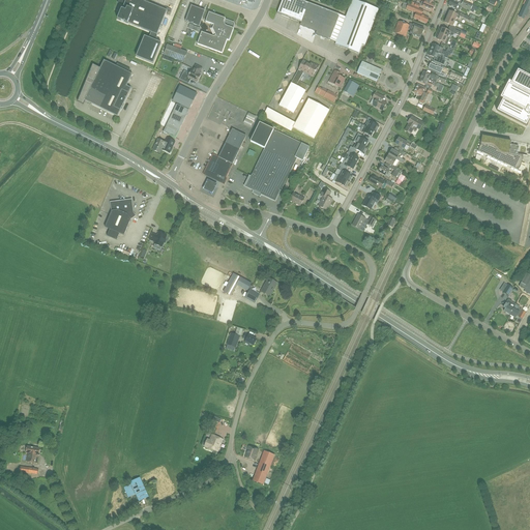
[(121,9),(117,20),(127,24),(156,35),(167,10),(142,1),(142,0),(118,0),(117,3),(123,5),(122,9),(121,9)]
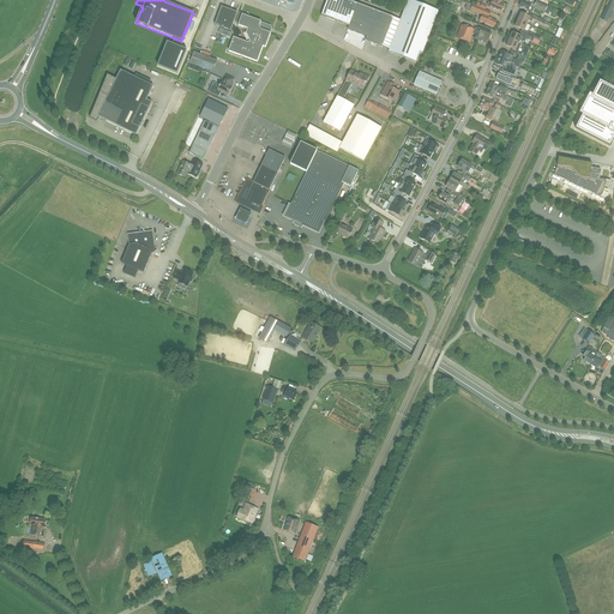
[(193,0),(192,6),(196,7),(194,11),(200,13),(202,6),(206,7),(208,0),(193,0)]
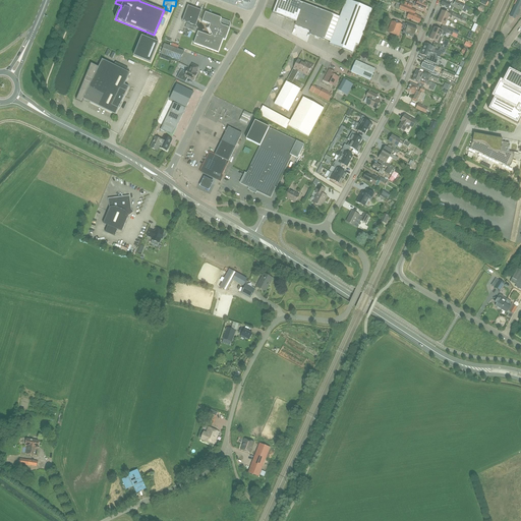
[(330,42),(332,38),(340,17),(294,0),(277,0),(273,13),(296,22),(295,25),(311,32),(310,35),(325,40),(330,42)]
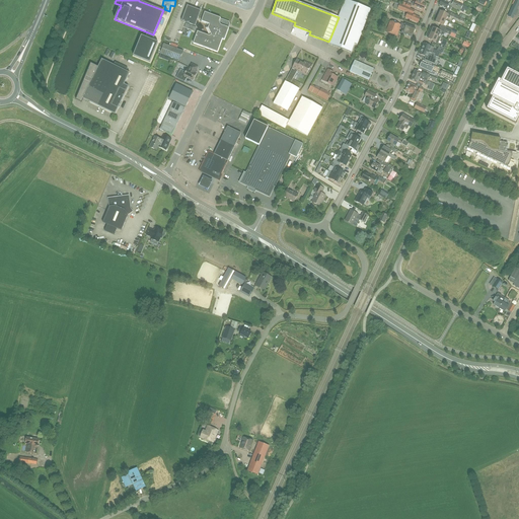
[(330,38),(328,42),(328,44),(351,53),(354,44),(357,45),(370,9),(347,0),(344,0),(339,17),(330,38)]
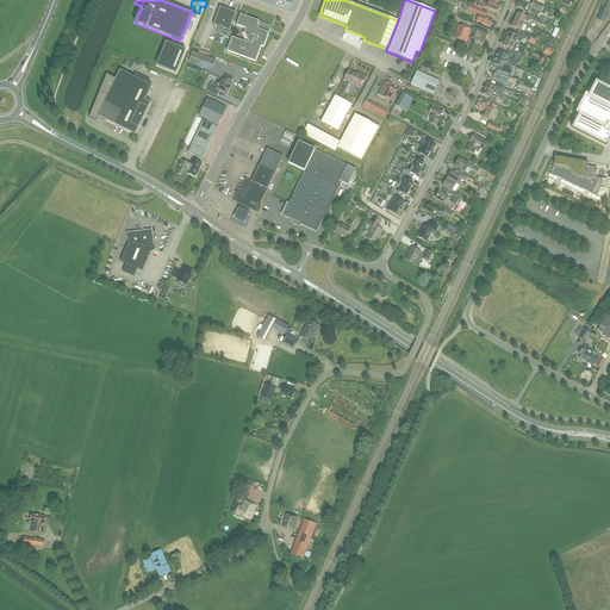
[(498,1),(496,0),(486,0),(486,2),(485,2),(484,5),(485,7),(498,12),(500,5),(497,4),(498,1)]
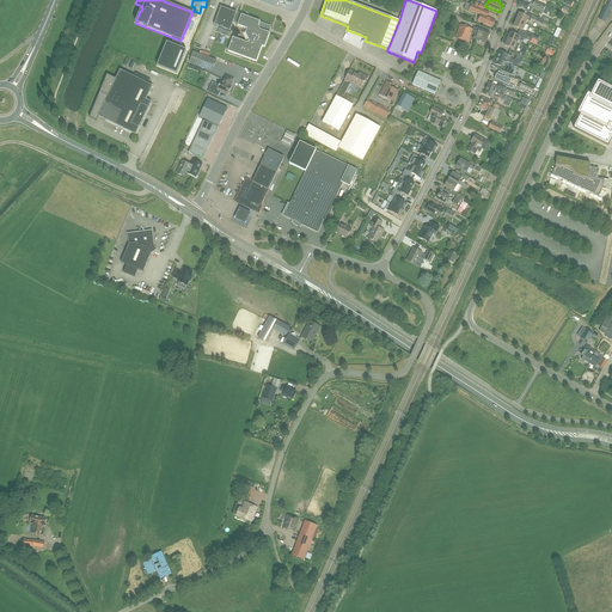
[(543,13),(546,6),(534,1),(533,5),(531,4),(530,4),(522,0),(520,0),(518,6),(530,12),(532,7),(543,13)]
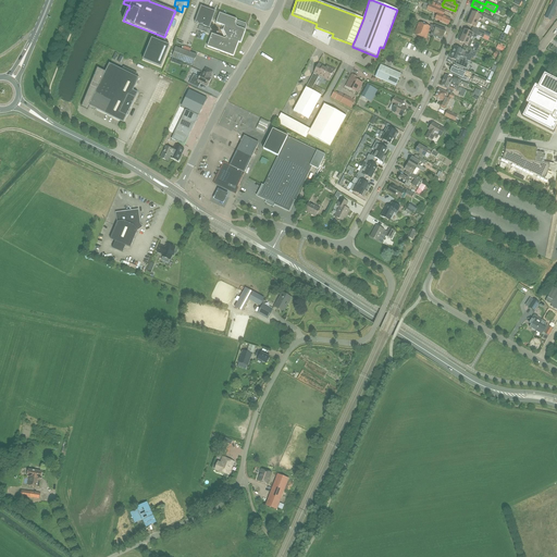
[(549,7),(544,17),(551,21),(556,4),(556,0),(552,0),(552,1),(551,1),(549,3),(551,4),(549,7)]
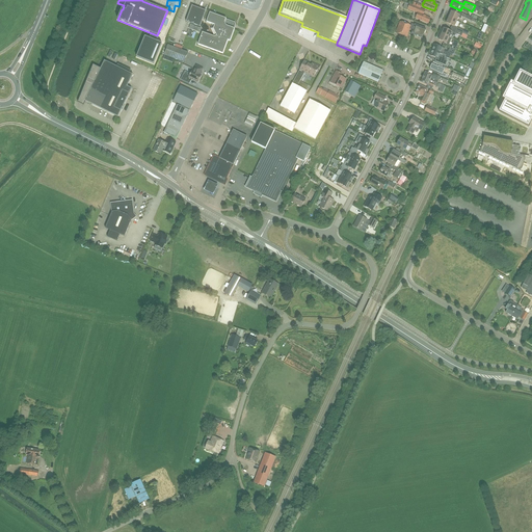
[(428,24),(430,19),(423,15),(425,11),(421,9),(416,7),(408,4),(406,8),(418,12),(416,19),(428,24)]
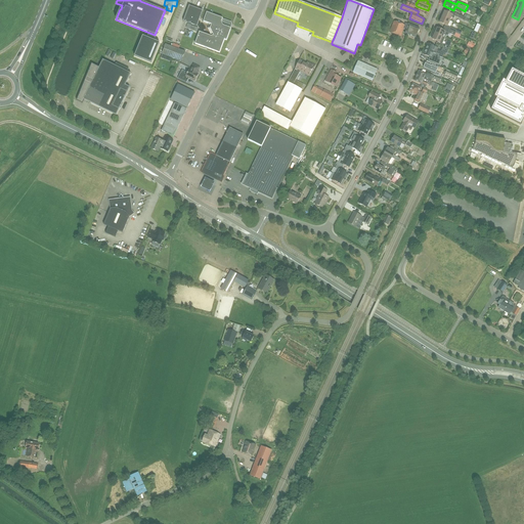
[(204,11),(189,6),(184,22),(198,27),(204,11)]
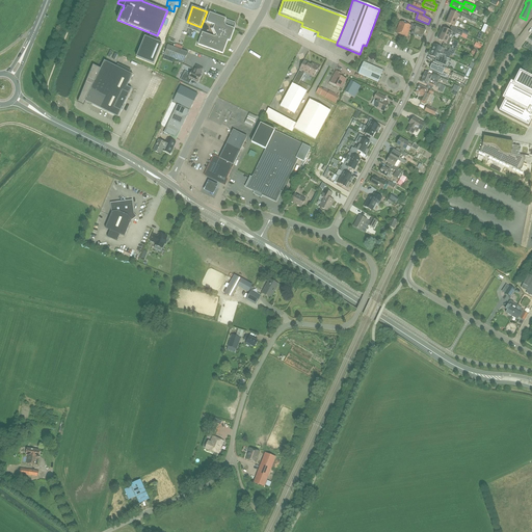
[(451,11),(449,17),(457,21),(458,18),(460,19),(461,17),(462,17),(475,23),(477,20),(475,20),(471,17),(458,10),(456,14),(451,11)]
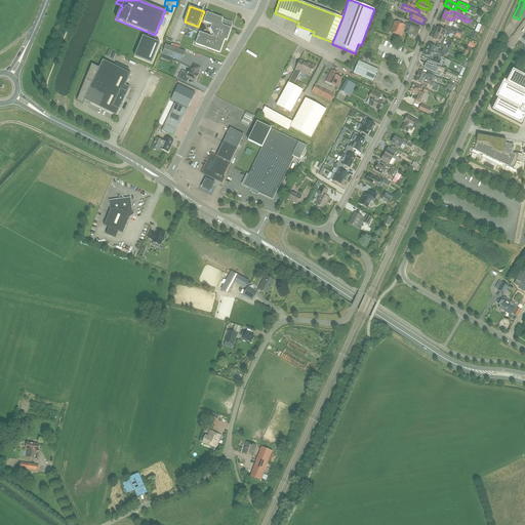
[(227,41),(231,29),(233,25),(232,23),(223,19),(223,18),(207,12),(203,22),(211,25),(210,29),(213,36),(211,37),(199,32),(195,44),(219,53),(225,40),(227,41)]
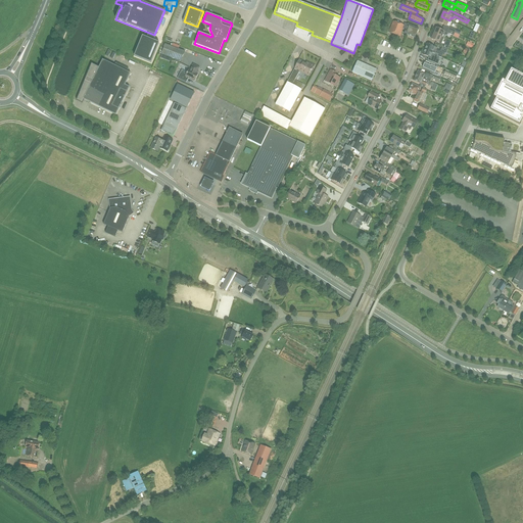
[(449,20),(441,16),(438,22),(446,26),(449,20)]
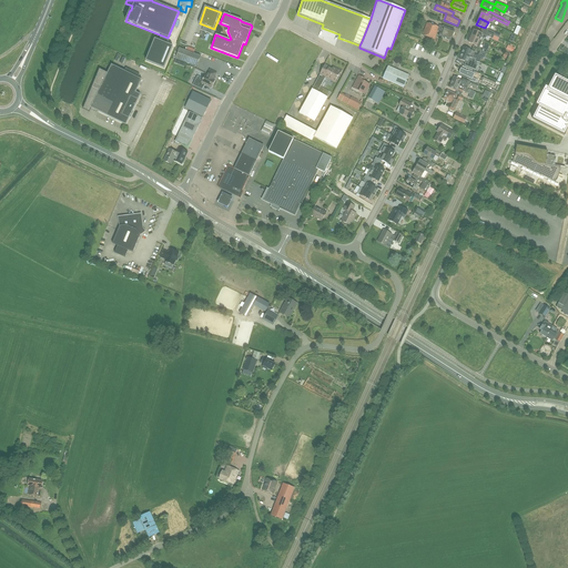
[(427,23),(423,36),(434,40),(437,31),(440,32),(439,37),(450,41),(455,31),(440,26),(439,28),(427,23)]
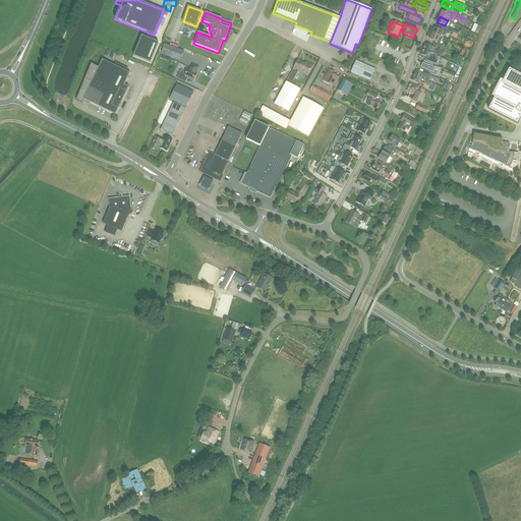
[(445,35),(446,33),(435,27),(433,29),(432,27),(430,33),(431,33),(440,37),(443,38),(444,35),(445,35)]
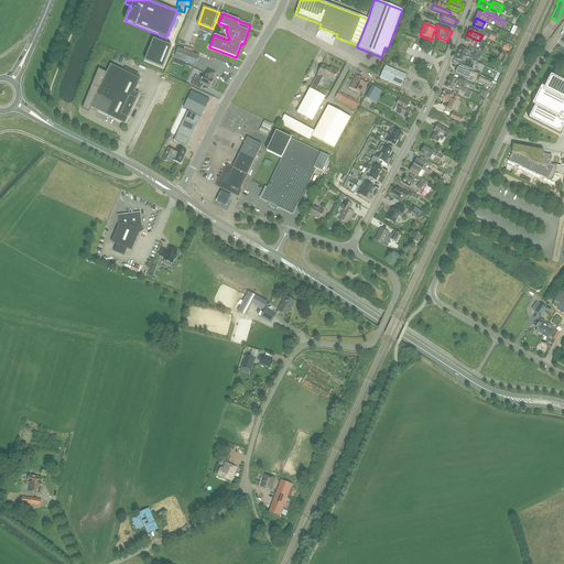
[(476,40),(467,35),(466,35),(464,40),(465,41),(465,42),(470,44),(469,47),(483,53),(484,51),(476,47),(479,41),(476,40)]
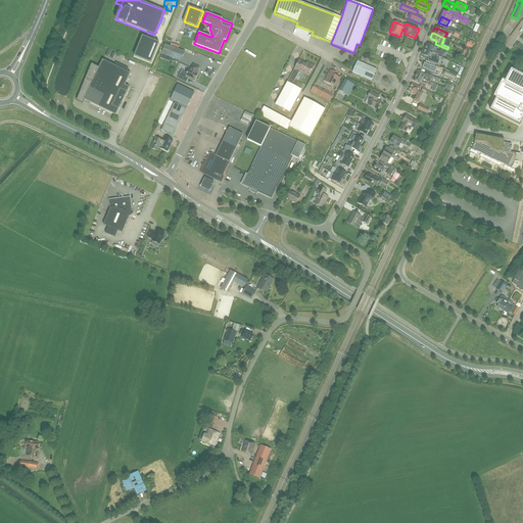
[(151,63),(159,42),(142,37),(135,56),(151,63)]
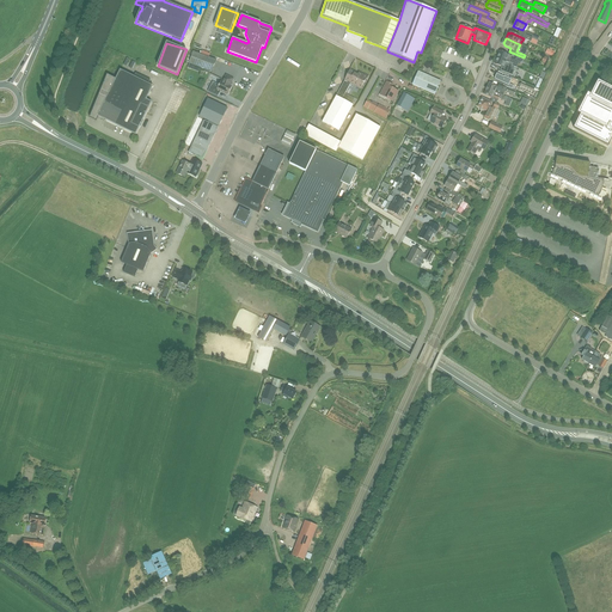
[(497,57),(513,63),(516,66),(518,61),(514,59),(512,57),(512,56),(509,54),(500,51),(497,57)]
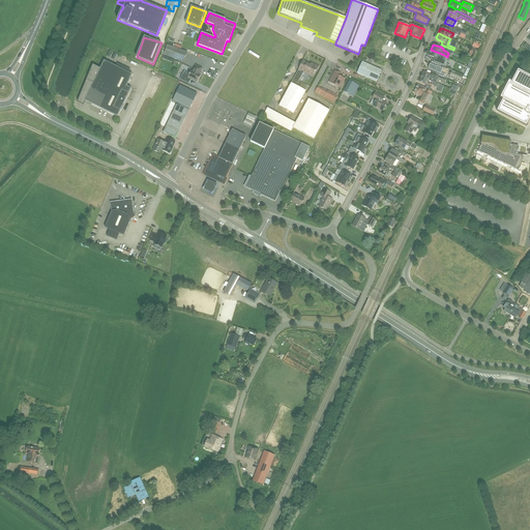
[(183,62),(186,53),(167,46),(164,55),(167,56),(183,62)]
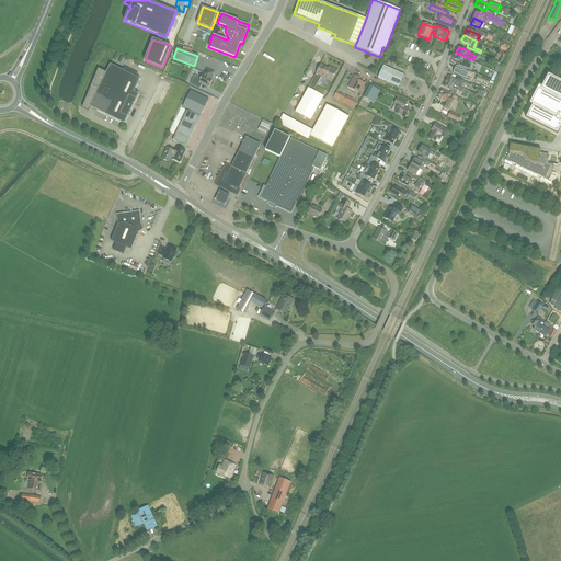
[(470,58),(456,53),(454,58),(461,61),(462,60),(465,61),(468,63),(470,64),(471,61),(469,60),(470,58)]
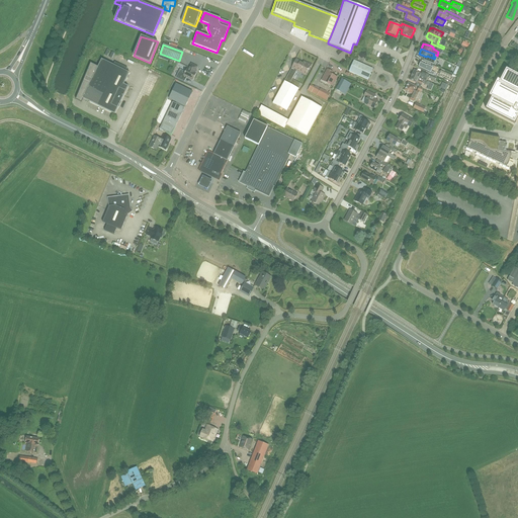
[(296,60),(273,104),(287,111),(299,89),(289,84),(297,71),(306,76),(310,68),(311,68),(312,66),(309,64),(309,65),(305,62),(303,64),(300,63),(300,62),(296,60)]
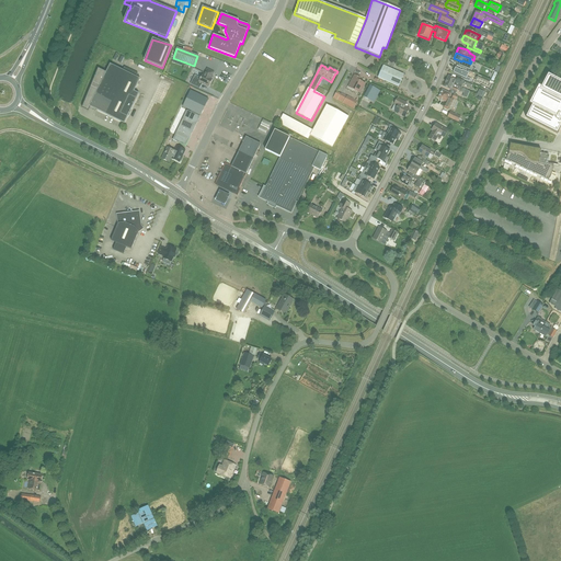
[(399,87),(404,75),(384,66),(378,78),(399,87)]
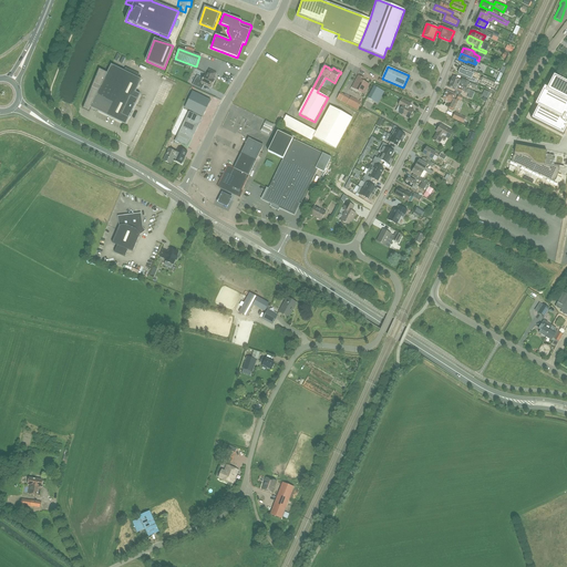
[(107,73),(100,70),(86,102),(84,106),(90,109),(91,107),(125,125),(130,117),(131,117),(133,113),(132,112),(141,94),(135,92),(141,82),(110,68),(107,73)]
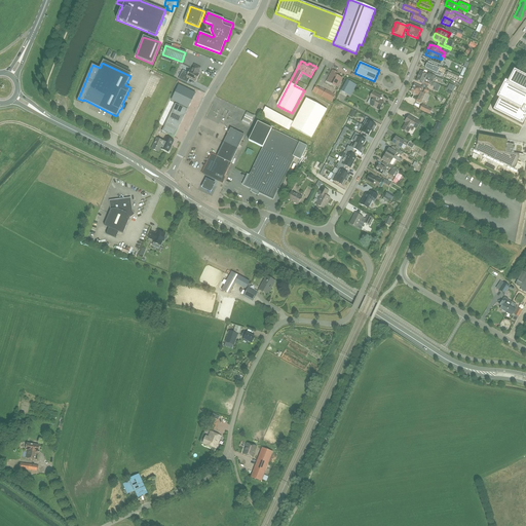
[(427,64),(425,68),(434,72),(433,73),(436,74),(440,76),(442,74),(438,72),(439,70),(436,69),(437,67),(434,65),(434,66),(427,64)]
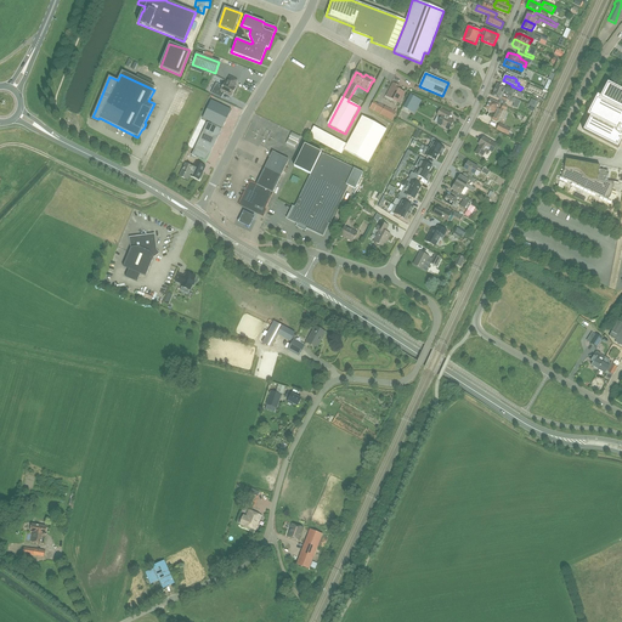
[(214,89),(211,94),(221,99),(224,94),(231,96),(235,89),(233,88),(233,85),(235,85),(237,80),(230,77),(226,84),(224,83),(220,91),(214,89)]
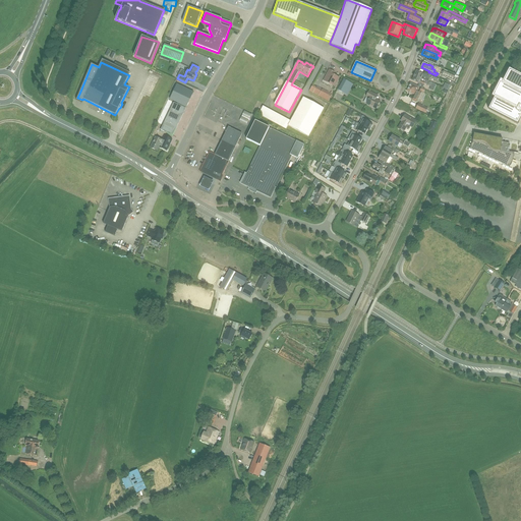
[(520,74),(509,69),(502,83),(499,81),(489,98),(494,100),(488,109),(517,124),(520,116),(520,74)]
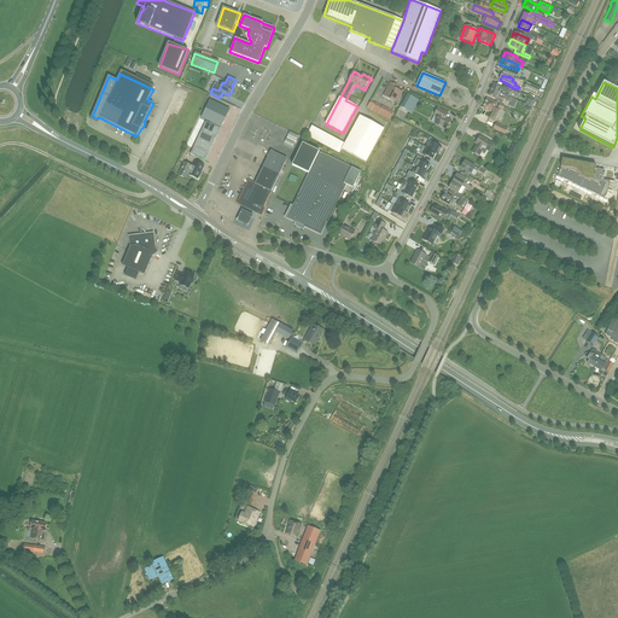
[(508,97),(512,87),(508,86),(502,83),(501,86),(494,83),(491,89),(508,97)]
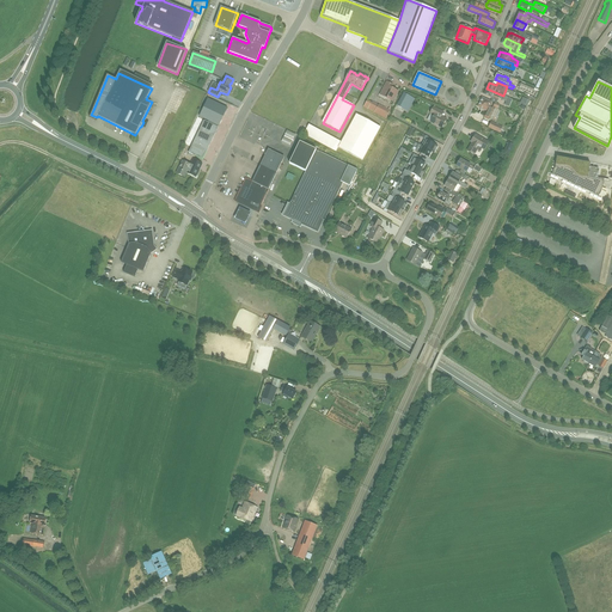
[(534,89),(521,83),(519,87),(525,90),(525,91),(530,93),(530,96),(531,96),(534,89)]
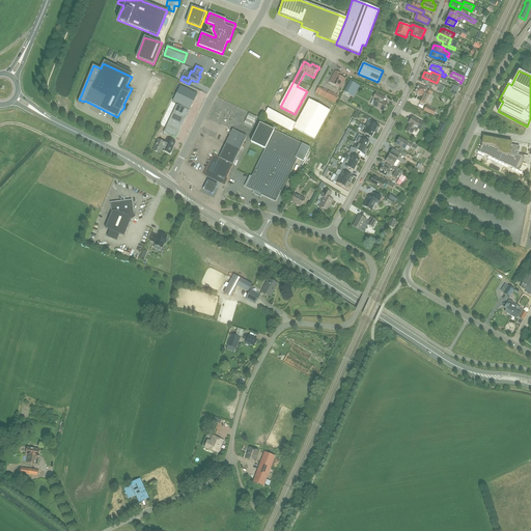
[(335,74),(330,82),(336,85),(336,84),(340,87),(344,79),(335,74)]
